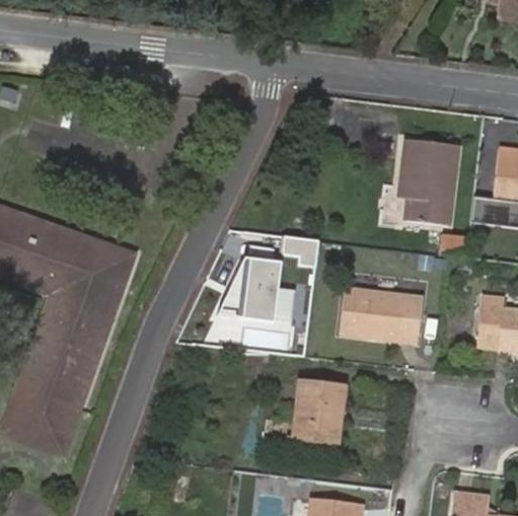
[(498,14),(517,16),(517,0),(491,0),(500,1),(498,14)]
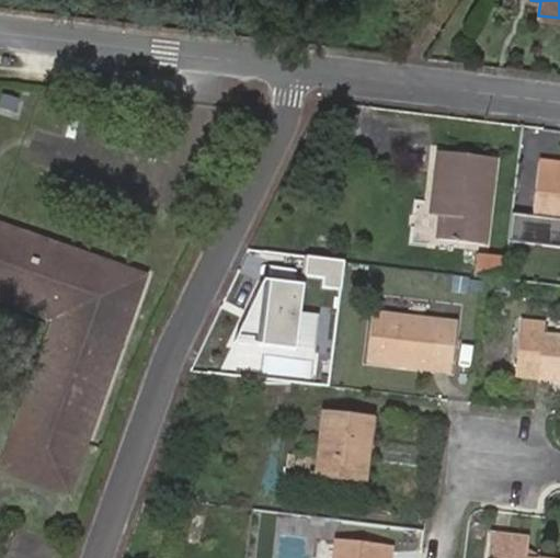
[(436,146),(426,214),(437,215),(436,236),(483,241),(494,152),(436,146)]
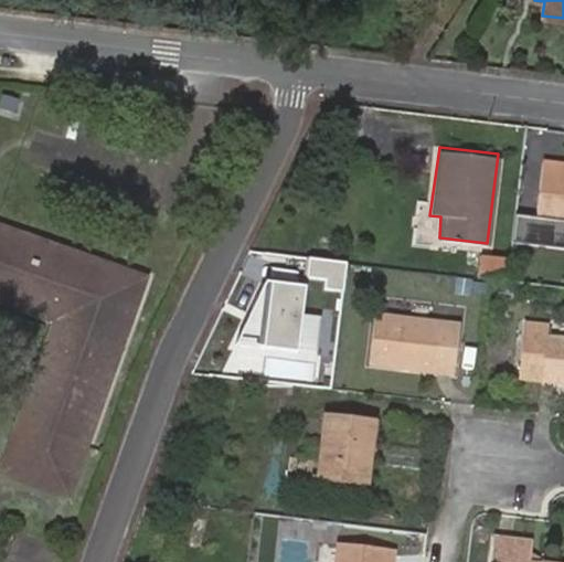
[(563,159),(545,156),(538,214),(563,216),(563,159)]
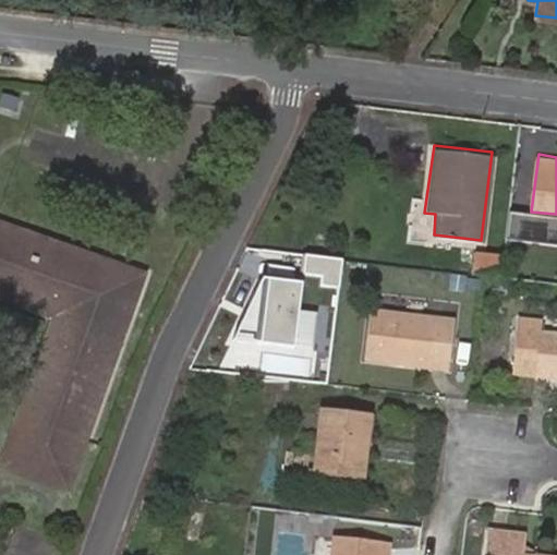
[(0,305),(56,328),(22,414),(73,434),(122,308),(93,296),(104,265),(0,225),(0,305)]
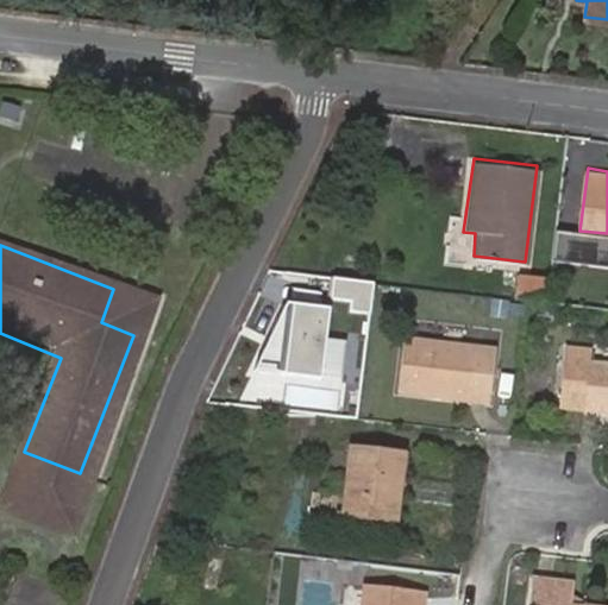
[(375,282),(333,276),(330,295),(353,298),(351,310),(371,313),(375,282)]
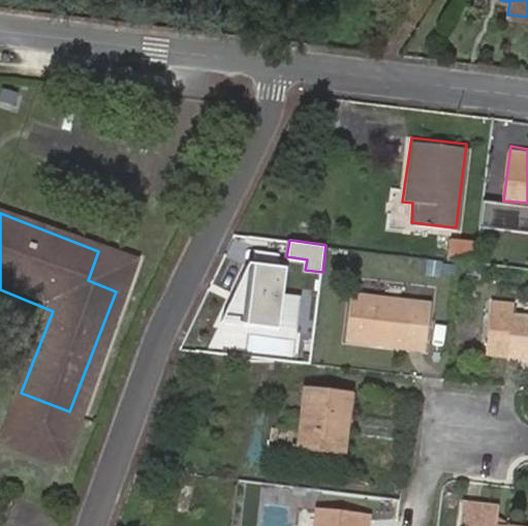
[(127,263),(98,251),(88,280),(116,291),(127,263)]
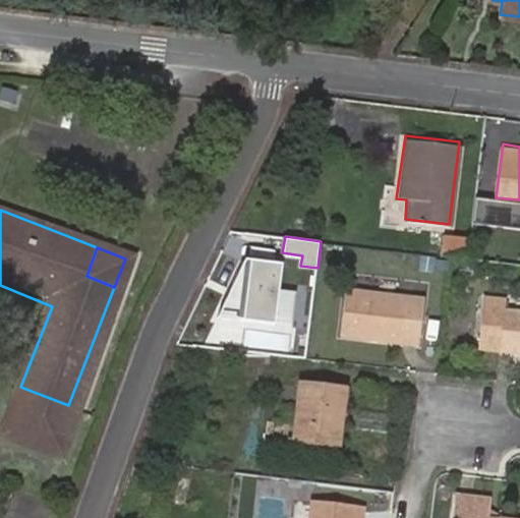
[(282,263),(245,259),(217,315),(275,323),(282,263)]
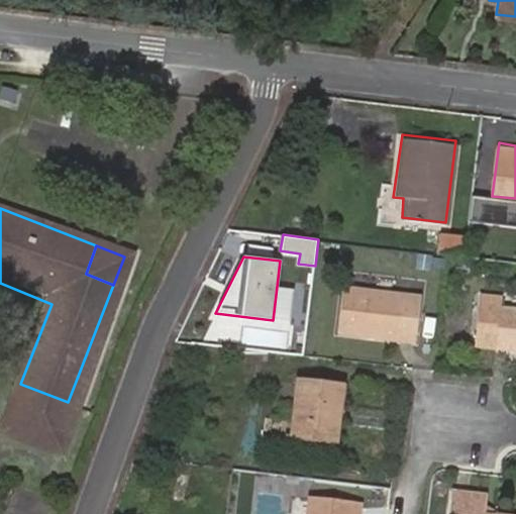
[(423,297),(342,286),(336,331),(417,342),(423,297)]
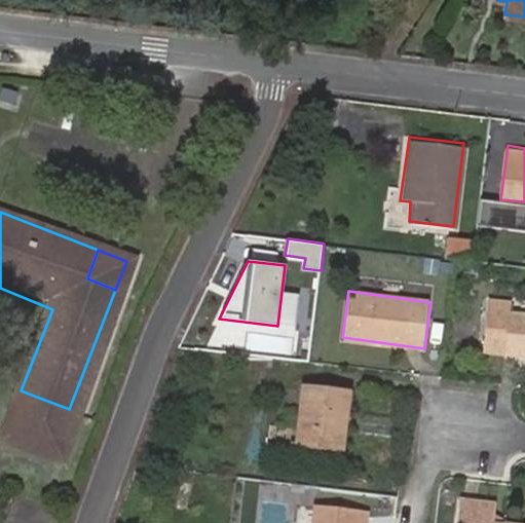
[(524,311),(512,310),(494,308),(489,353),(505,355),(524,357),(524,311)]
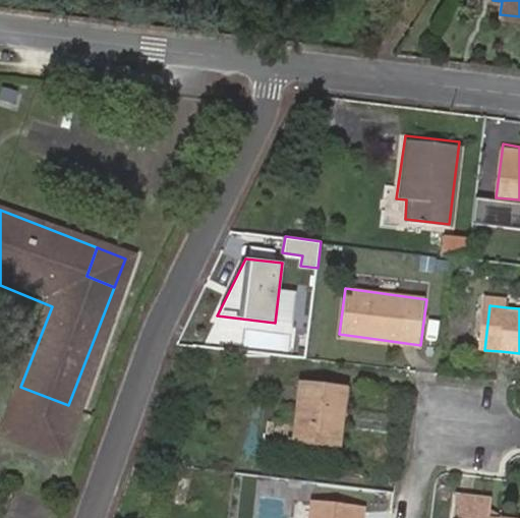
[(301,378),(293,441),(342,446),(350,384),(301,378)]
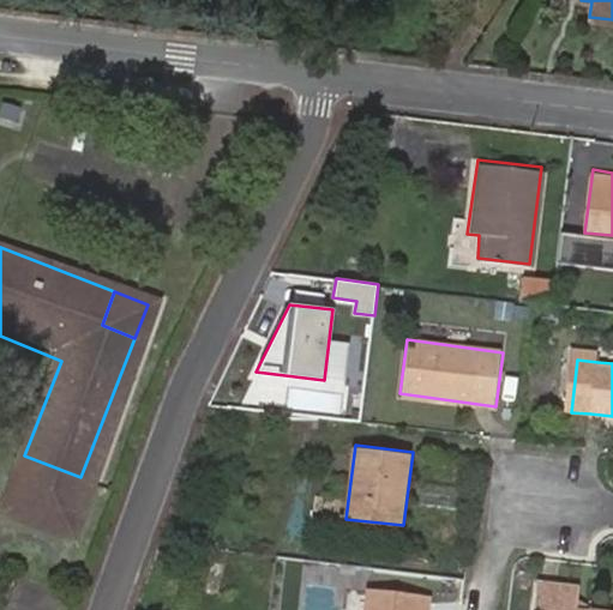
[(228,590),(228,557),(205,556),(204,589),(228,590)]
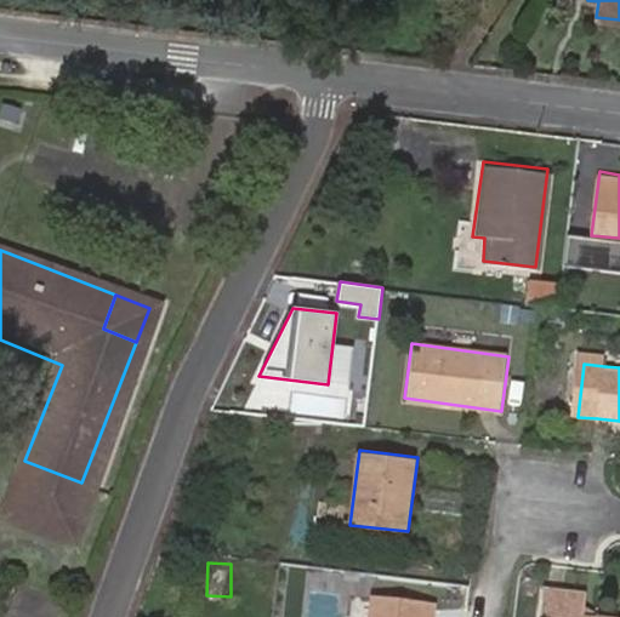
[(619,615),(584,611),(586,589),(544,584),(539,616),(619,616),(619,615)]
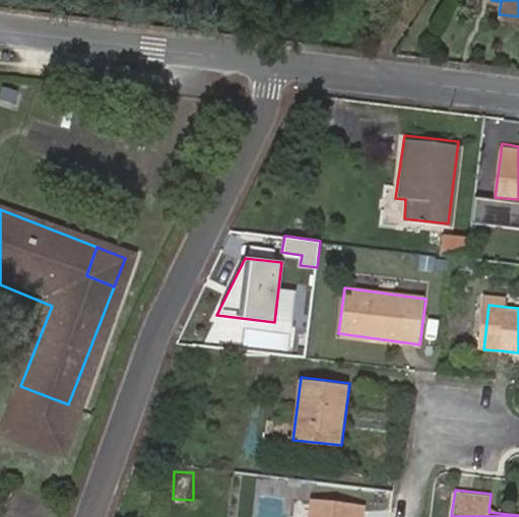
[(365,516),(367,505),(314,499),(311,516),(365,516)]
